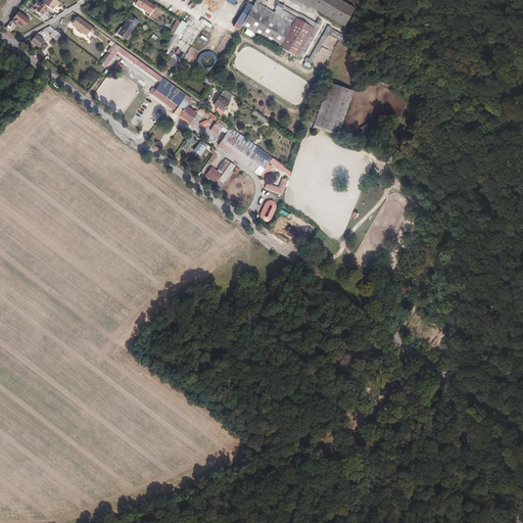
[(52,8),(54,5),(56,3),(58,3),(59,0),(45,0),(43,3),(52,8)]
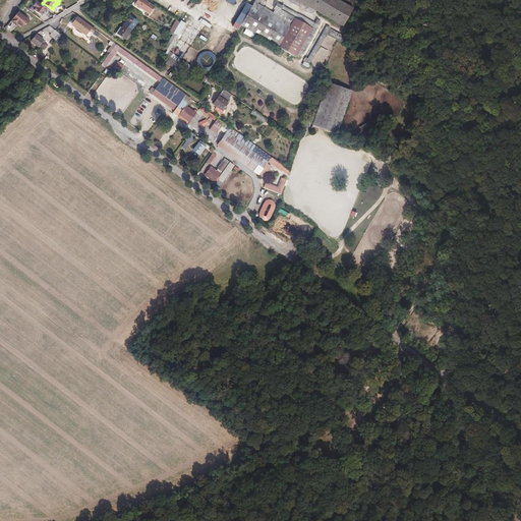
[(156,6),(147,0),(137,0),(137,1),(135,4),(151,13),(156,6)]
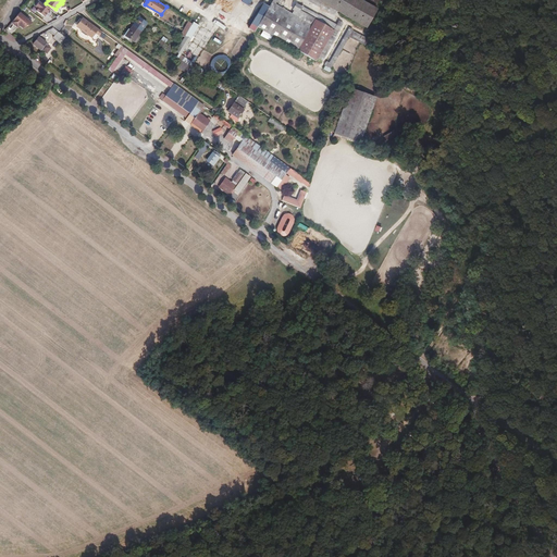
[(308,0),(329,11),(331,8),(318,0),(308,0)]
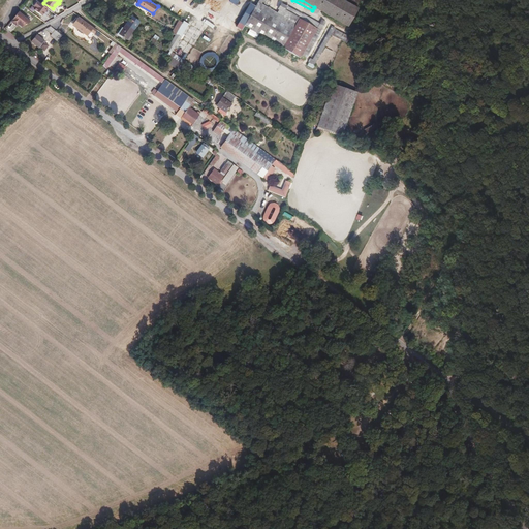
[(302,0),(314,7),(349,26),(360,7),(345,0),(302,0)]
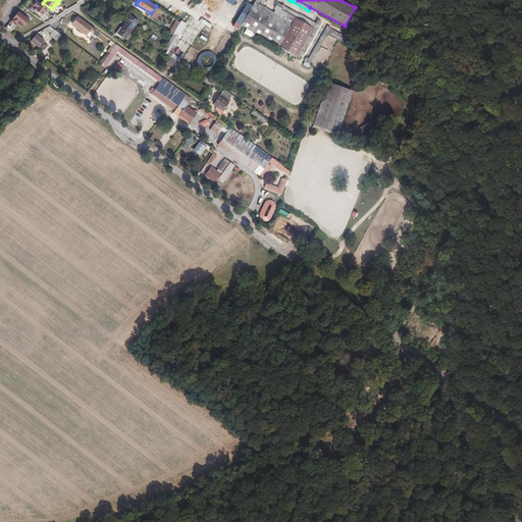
[(42,15),(47,8),(40,2),(34,10),(42,15)]
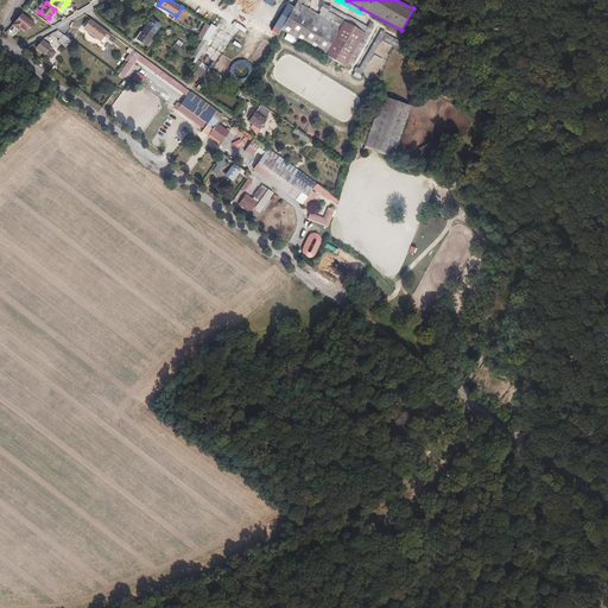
[(341,27),(331,21),(302,5),(297,2),(282,30),(325,55),(341,29),(341,27)]
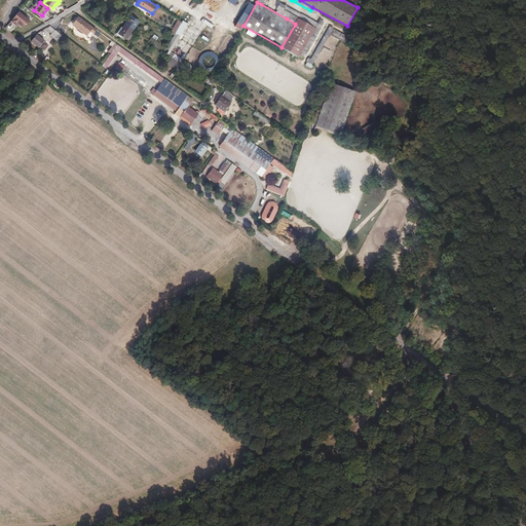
[(300,20),(320,30),(324,22),(307,13),(305,16),(286,6),(283,12),(289,15),(287,19),(295,24),(295,25),(297,26),(300,20)]
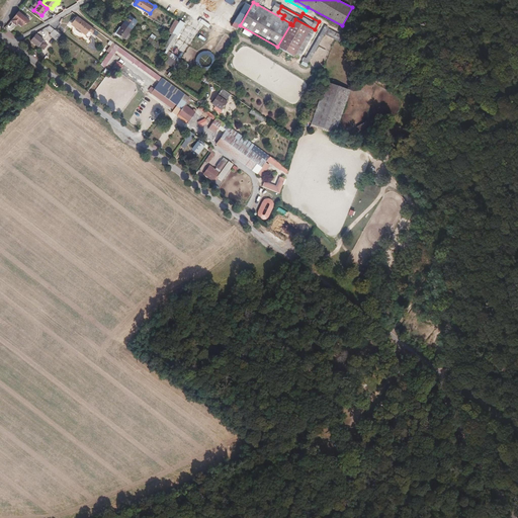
[(40,21),(23,7),(16,15),(18,17),(11,26),(18,31),(25,22),(30,26),(40,21)]
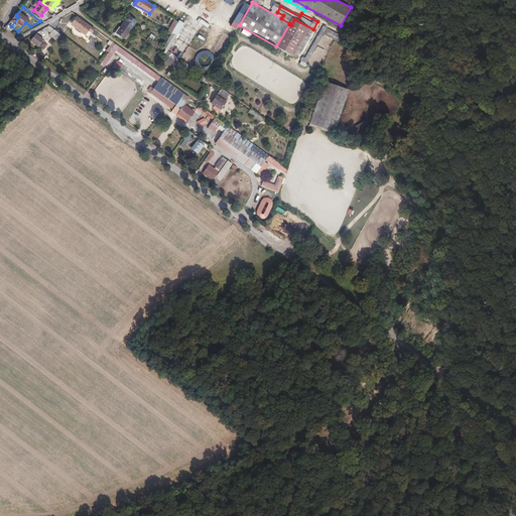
[(96,29),(78,16),(73,22),(73,26),(75,28),(75,30),(79,33),(82,32),(86,35),(89,31),(93,33),(96,29)]
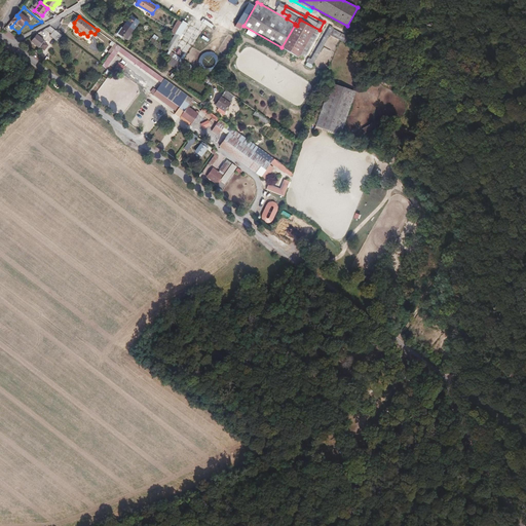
[(183,22),(179,20),(174,29),(177,31),(183,22)]
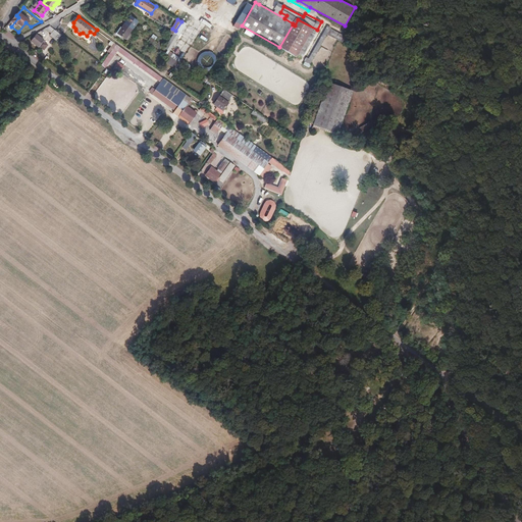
[(314,35),(317,30),(298,19),(295,25),(311,34),(314,35)]
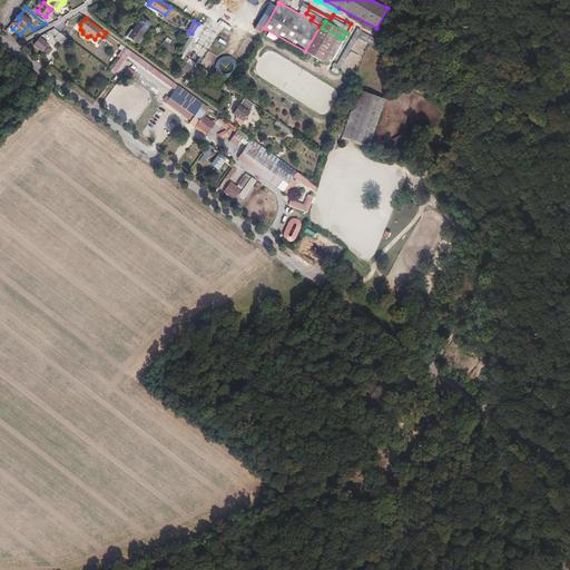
[(147,29),(139,23),(134,30),(129,37),(138,42),(141,38),(147,29)]
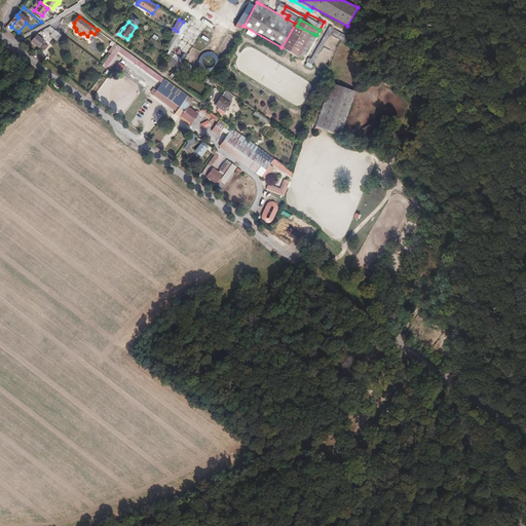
[(289,37),(297,26),(295,25),(282,47),(289,37)]
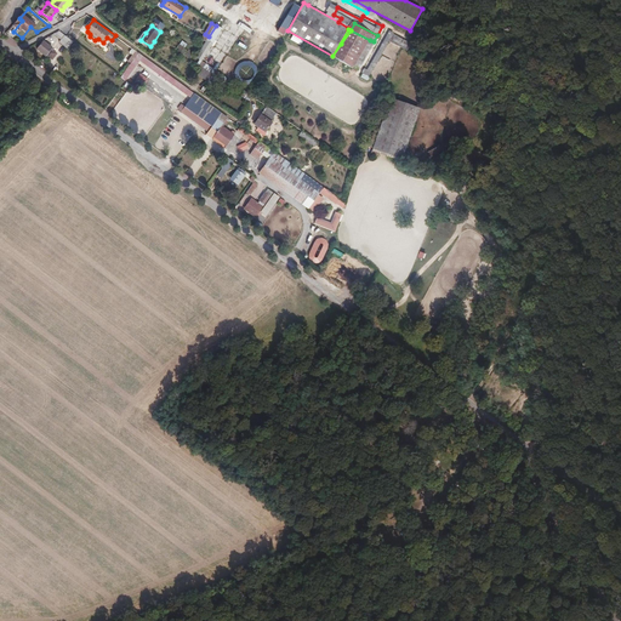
[(61,30),(55,34),(62,40),(61,41),(68,47),(73,41),(61,30)]
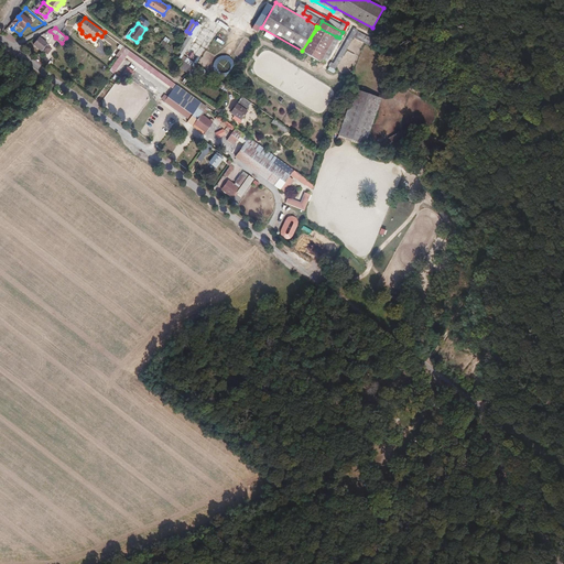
[(181,28),(179,31),(187,38),(190,33),(186,31),(181,28)]
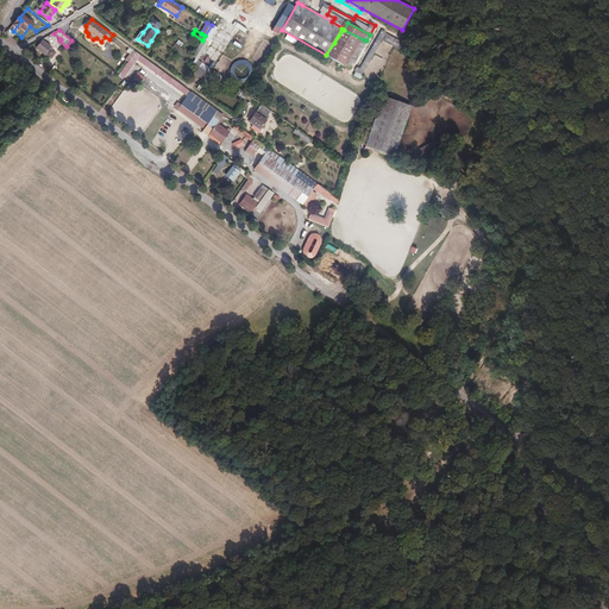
[(341,74),(363,39),(344,30),(334,43),(326,55),(321,62),(341,74)]
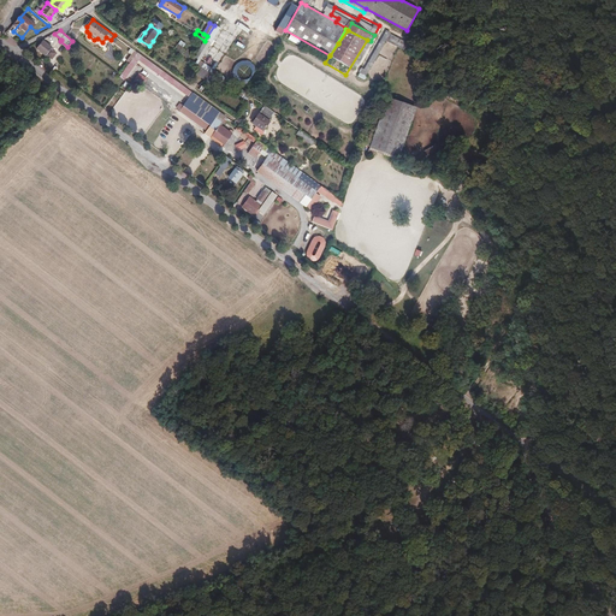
[(356,76),(365,80),(385,41),(403,49),(407,42),(384,31),(365,69),(361,67),(356,76)]
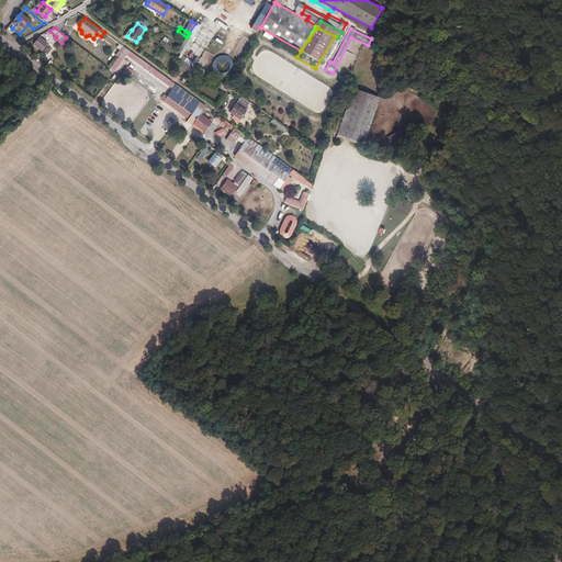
[(104,32),(101,36),(100,37),(105,42),(110,35),(104,32)]
